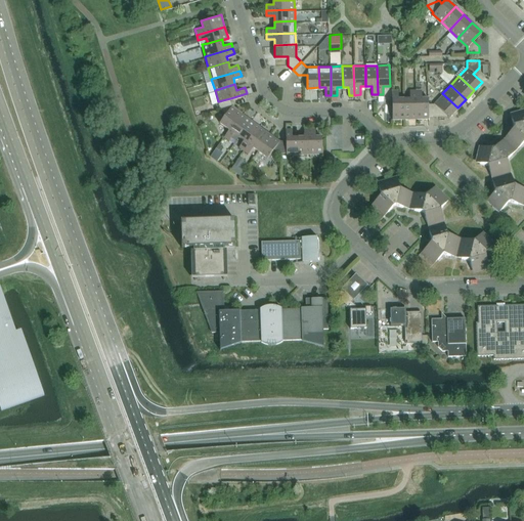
[(392,118),(404,117),(404,96),(398,96),(398,88),(392,88),(392,118)]
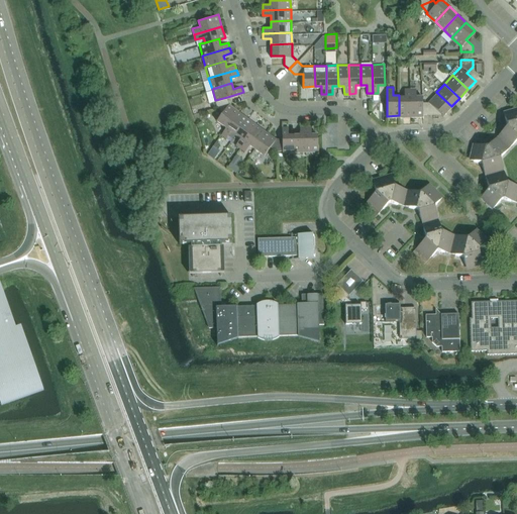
[(404,95),(399,95),(399,115),(410,115),(410,101),(410,87),(404,87),(404,95)]
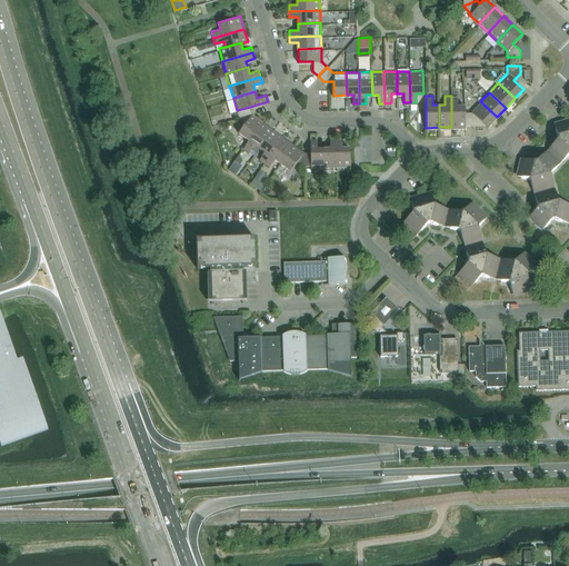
[(457,96),(451,96),(451,111),(451,127),(465,127),(465,123),(465,111),(465,105),(458,105),(457,96)]
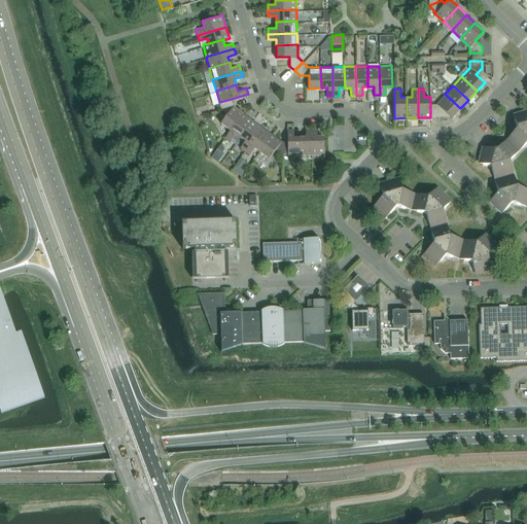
[(436,102),(430,103),(430,114),(449,114),(452,116),(460,108),(445,94),(436,102)]
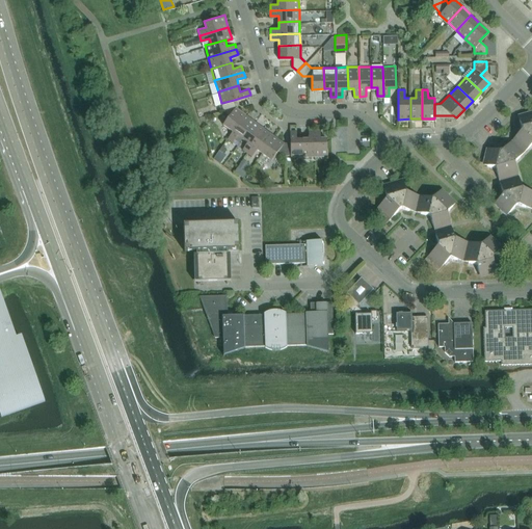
[(236,106),(234,101),(234,100),(221,103),(221,104),(222,108),(223,109),(230,113),(222,123),(232,130),(233,130),(245,112),(236,106)]
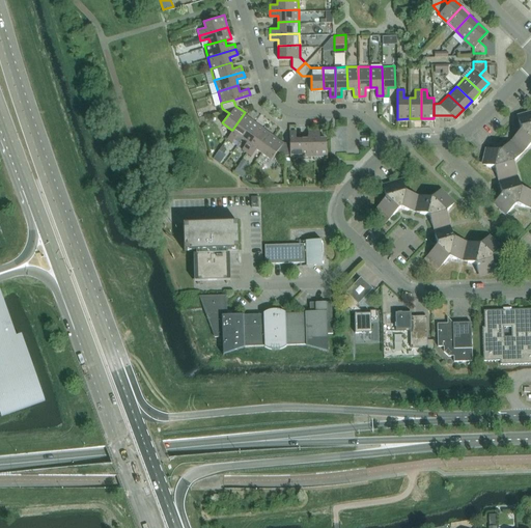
[(520,128),(510,138),(523,150),(530,141),(530,108),(516,112),(516,114),(518,116),(518,117),(521,126),(520,128)]
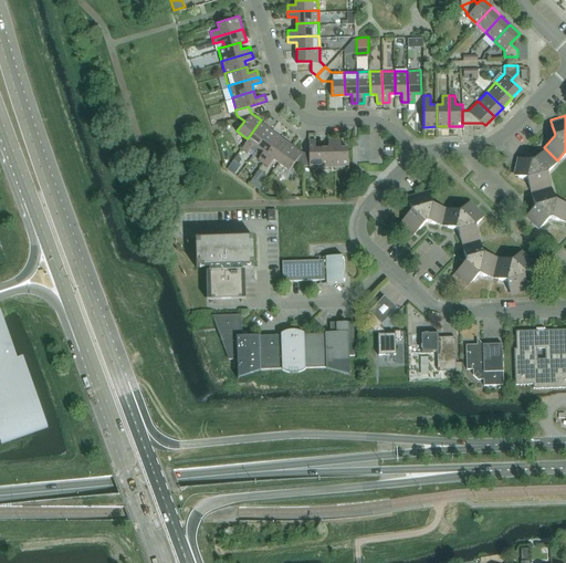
[(248,138),(247,138),(242,145),(237,153),(242,156),(249,147),(254,150),(258,146),(271,127),(261,120),(248,138)]
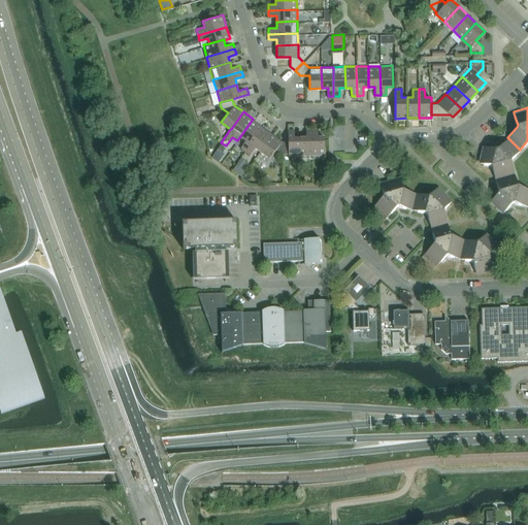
[(253,119),(240,136),(245,139),(240,146),(244,150),(262,126),(253,119)]
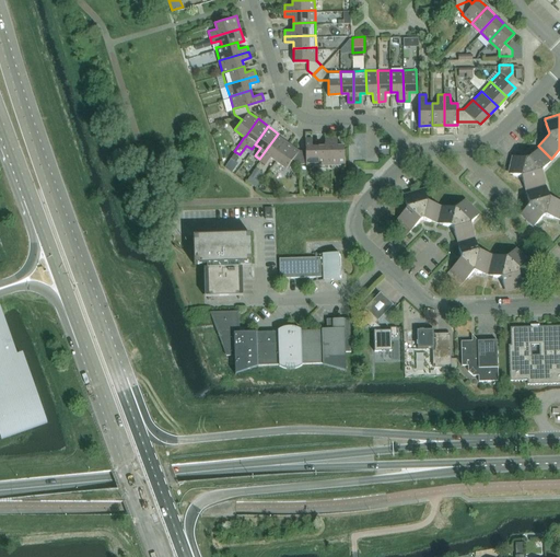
[(270,155),(275,159),(289,141),(278,134),(259,159),(265,162),(270,155)]
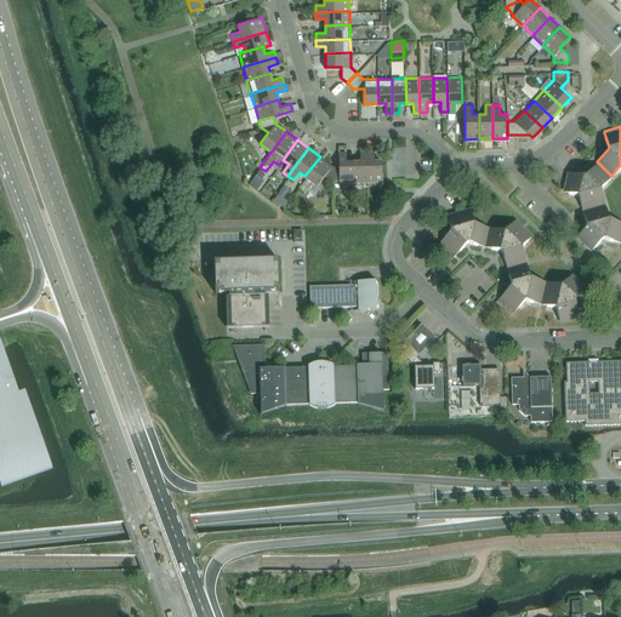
[(360,160),(353,160),(353,181),(368,181),(366,149),(360,150),(360,160)]
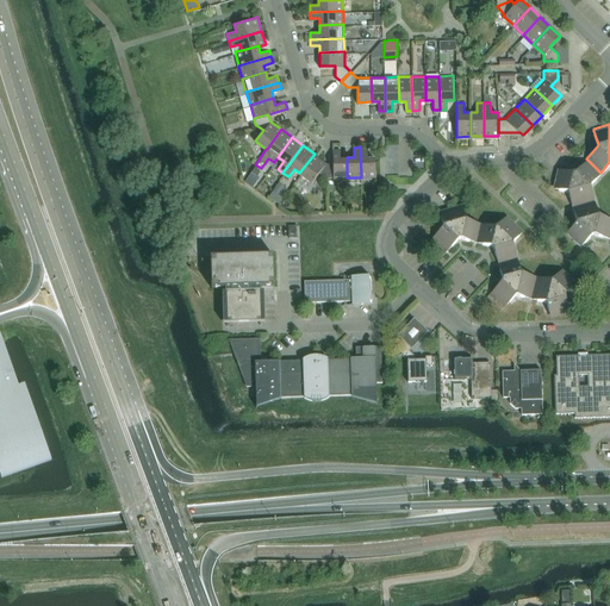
[(367,147),(360,147),(361,177),(375,177),(374,156),(367,156),(367,147)]
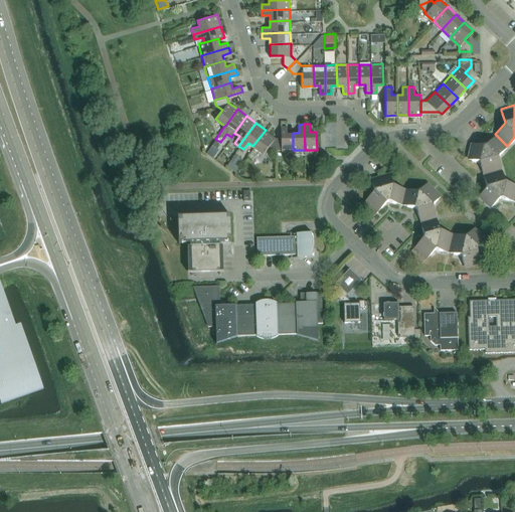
[(281,125),(281,137),(282,149),(281,149),(282,150),(293,150),(293,133),(287,133),(287,125),(281,125)]
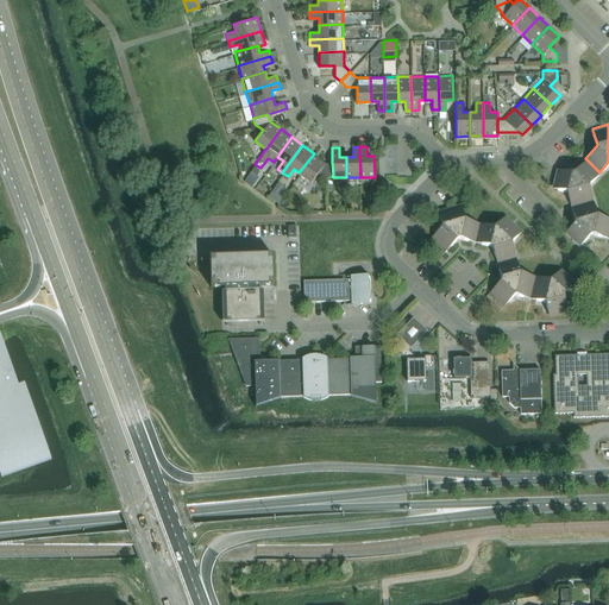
[(325,162),(314,153),(299,172),(311,181),(318,170),(325,176),(332,176),(333,176),(332,162),(325,162)]
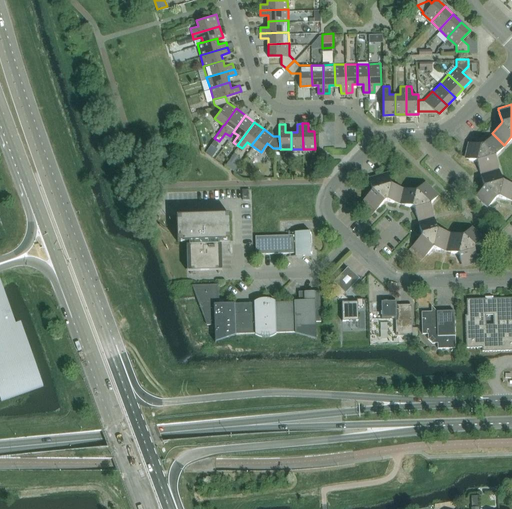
[(468,140),(464,156),(468,157),(476,159),(479,170),(480,172),(499,166),(495,154),(504,145),(492,133),(483,142),(480,143),(473,141),(472,141),(471,141),(469,141),(468,140)]
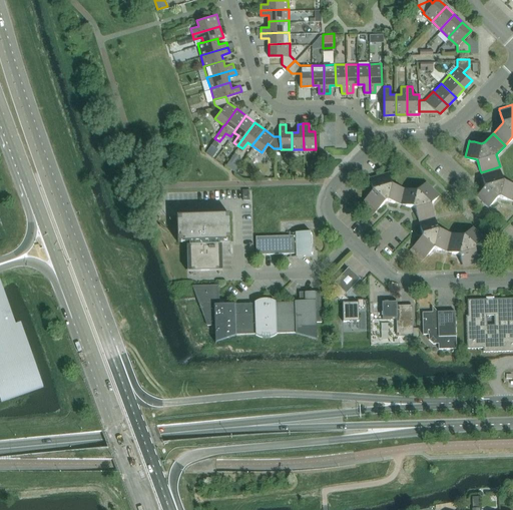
[(230,156),(225,163),(233,168),(238,162),(234,159),(230,156)]
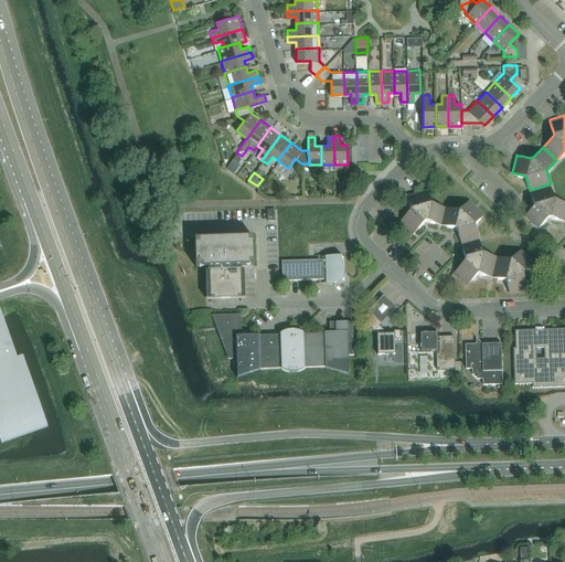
[(528,211),(524,214),(537,228),(539,226),(541,223),(547,216),(550,215),(562,219),(564,219),(564,200),(563,200),(554,198),(552,190),(551,183),(530,190),(531,192),(534,204),(528,210),(528,211)]
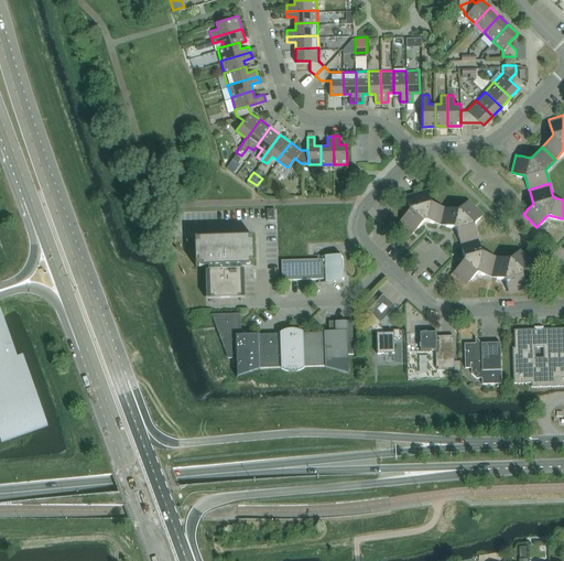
[(404,214),(397,222),(410,235),(411,233),(414,229),(418,226),(416,226),(422,220),(423,219),(425,218),(426,219),(434,220),(434,222),(437,222),(440,223),(444,205),(438,203),(431,202),(430,201),(427,193),(427,192),(426,187),(405,193),(408,198),(410,207),(404,214)]
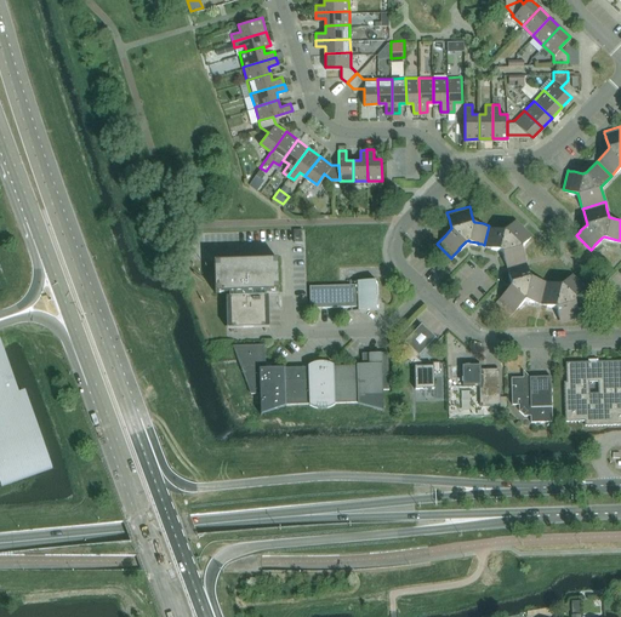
[(489,226),(484,245),(486,245),(490,246),(499,249),(500,249),(502,251),(505,260),(505,261),(506,263),(506,266),(527,261),(525,257),(524,255),(522,245),(528,238),(529,238),(533,233),(524,226),(522,223),(516,217),(516,218),(512,222),(512,221),(511,222),(505,229),(503,229),(495,227),(489,226)]
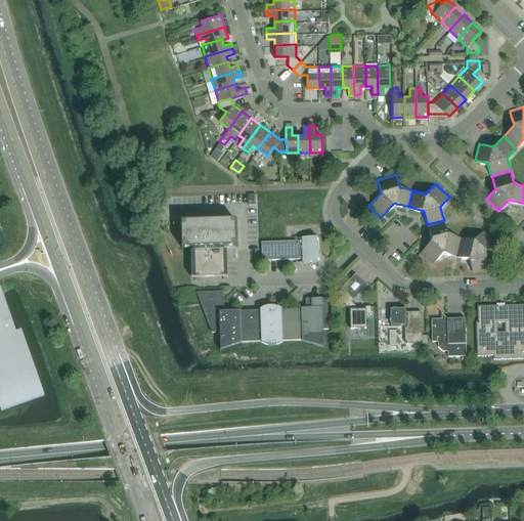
[(192,218),(180,219),(181,246),(190,246),(190,249),(191,275),(194,275),(194,277),(195,277),(195,275),(223,274),(223,277),(224,277),(224,274),(227,274),(227,272),(226,259),(226,248),(226,245),(235,244),(234,217),(222,217),(222,215),(221,215),(221,217),(193,218),(193,216),(192,216),(192,218)]
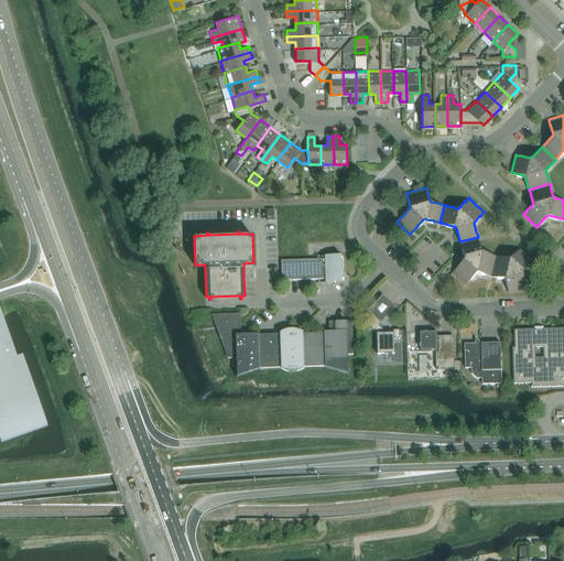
[(453,270),(449,272),(463,286),(470,278),(477,271),(485,273),(489,274),(490,274),(496,254),(490,252),(481,250),(479,243),(479,241),(478,239),(478,237),(459,241),(461,244),(462,247),(464,255),(464,256),(464,258),(463,259),(457,265),(455,267),(453,270)]
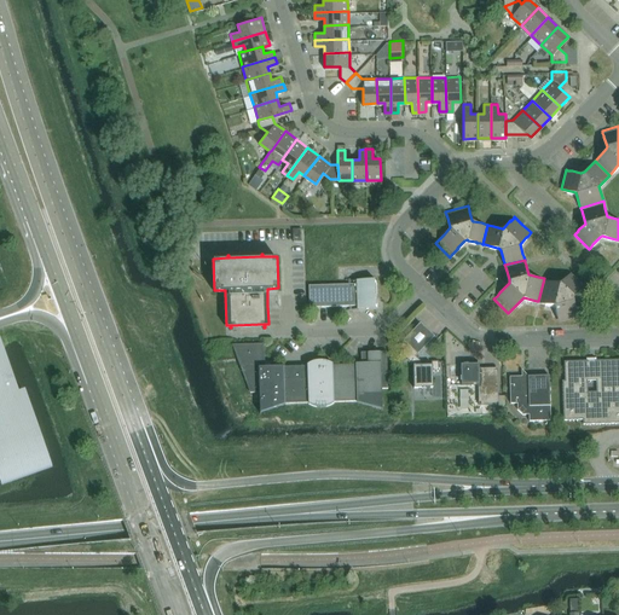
[(544,278),(538,301),(539,301),(544,302),(554,305),(556,314),(559,320),(578,314),(576,309),(576,308),(573,299),(573,296),(574,295),(580,289),(582,288),(584,285),(585,284),(571,271),(567,274),(566,274),(566,276),(560,282),(559,282),(550,279),(544,278)]
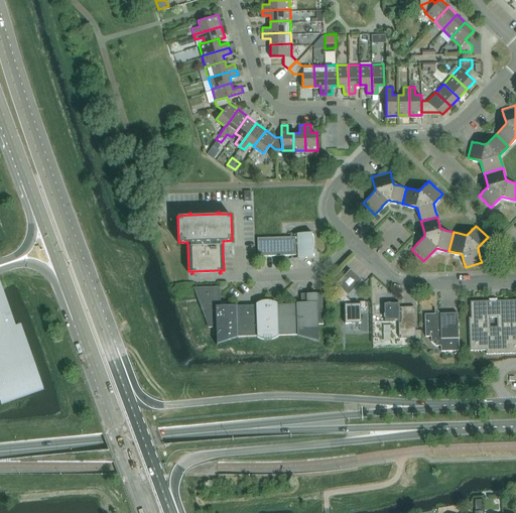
[(287,256),(314,255),(313,231),(287,232),(287,233),(297,232),(297,235),(257,236),(258,254),(298,253),(298,255),(287,255),(287,256)]
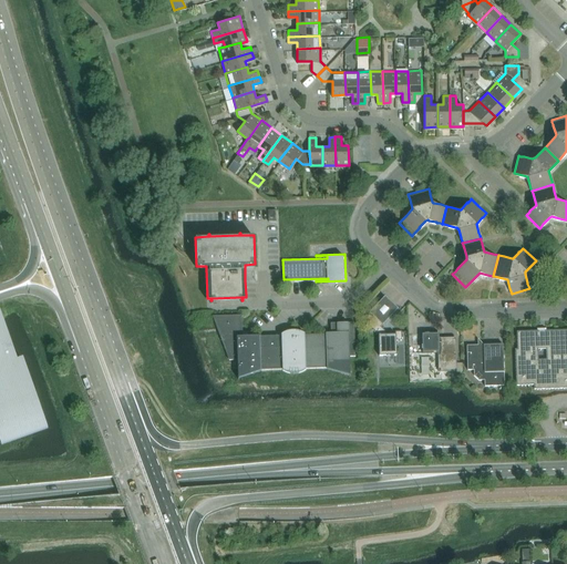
[(398,306),(399,306),(383,291),(383,293),(384,294),(369,310),(370,311),(373,314),(370,318),(367,321),(378,332),(379,354),(397,352),(395,338),(402,338),(401,328),(394,329),(394,332),(385,332),(385,330),(387,329),(380,325),(398,306)]
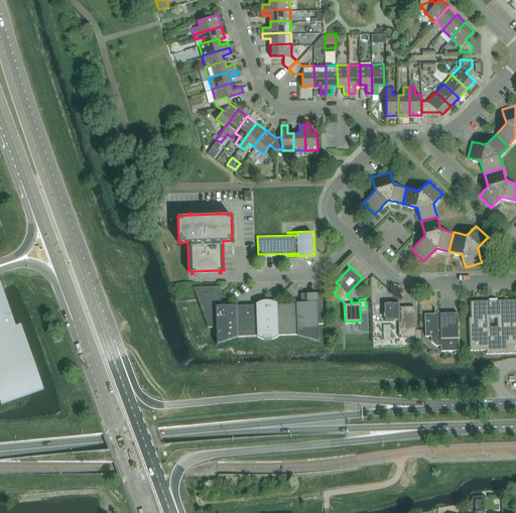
[(43,388),(20,325),(15,327),(0,283),(0,399),(1,403),(43,388)]
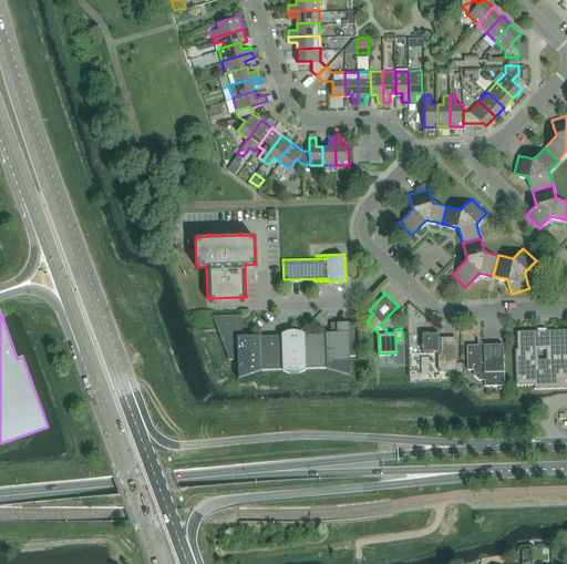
[(302,369),(305,367),(305,366),(327,366),(327,367),(349,372),(349,373),(350,373),(349,354),(356,354),(354,320),(330,320),(330,330),(326,330),(326,331),(305,332),(305,331),(302,330),(301,329),(299,329),(297,328),(295,328),(292,328),(290,328),(288,329),(286,329),(285,330),(282,331),(281,332),(243,335),(241,313),(213,314),(228,358),(237,357),(238,377),(260,369),(260,368),(282,367),(282,368),(285,369),(288,370),(291,371),(295,371),(298,370),(300,370),(302,369)]
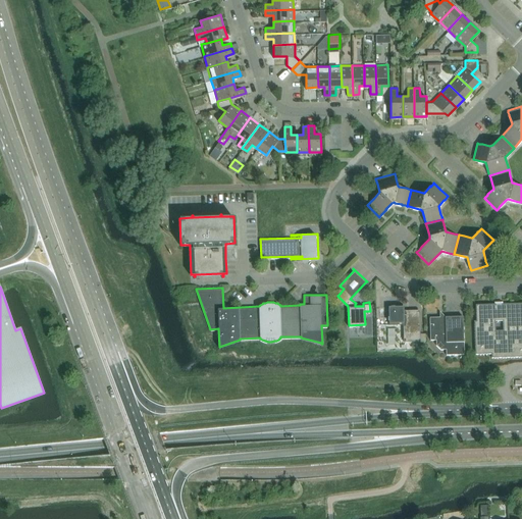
[(494,304),(494,302),(475,303),(476,319),(474,319),(475,353),(491,352),(491,356),(521,354),(521,301),(502,302),(502,304),(494,304)]
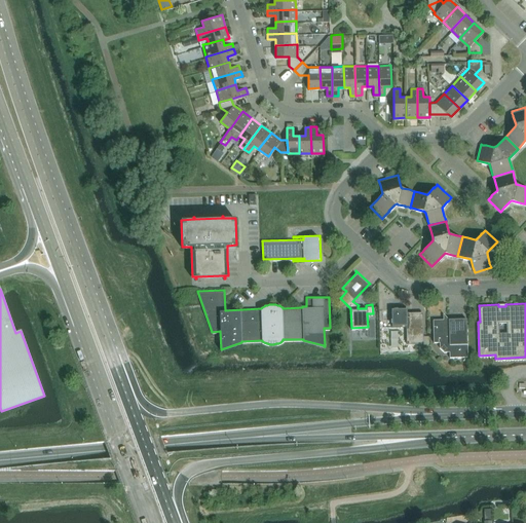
[(407,342),(423,341),(423,347),(427,347),(427,334),(422,334),(422,310),(406,311),(406,307),(391,307),(391,325),(406,324),(407,342)]
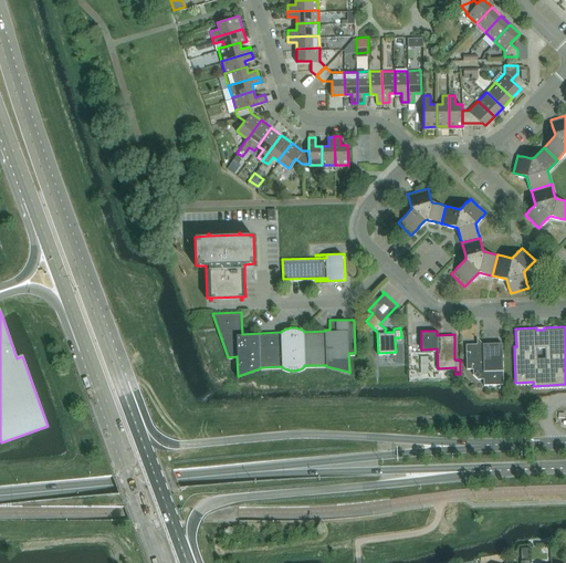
[(483,383),(503,383),(502,342),(465,343),(467,367),(473,366),(473,372),(478,377),(483,376),(483,383)]
